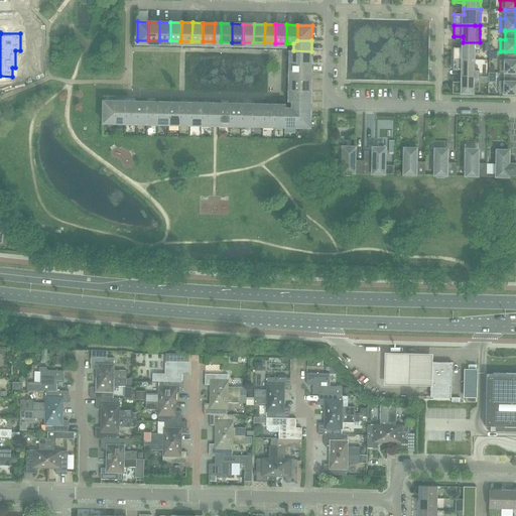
[(480,42),(463,42),(463,47),(454,47),(453,58),(474,58),(474,48),(480,48),(480,42)]
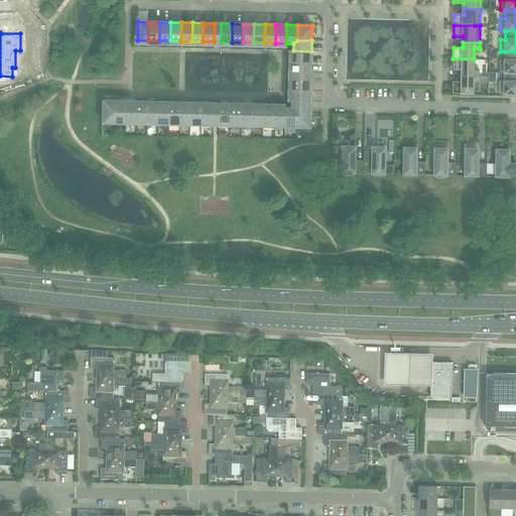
[(311,51),(293,50),(293,61),(311,61),(311,51)]
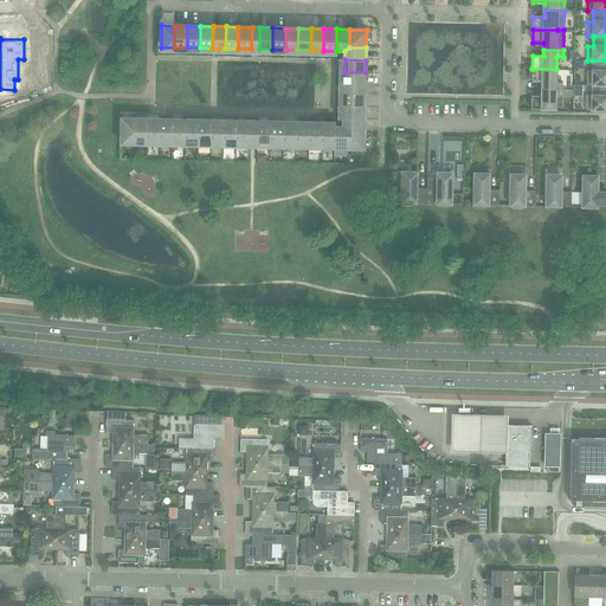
[(605,60),(592,60),(592,71),(586,71),(586,85),(592,85),(605,85),(605,60)]
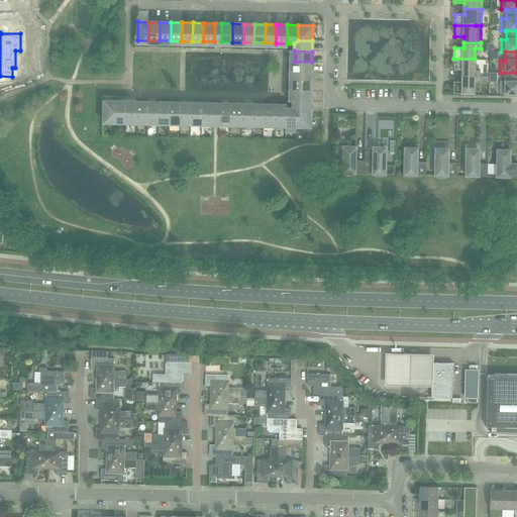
[(475,59),(453,59),(453,71),(463,71),(463,76),(480,77),(480,71),(475,71),(475,59)]
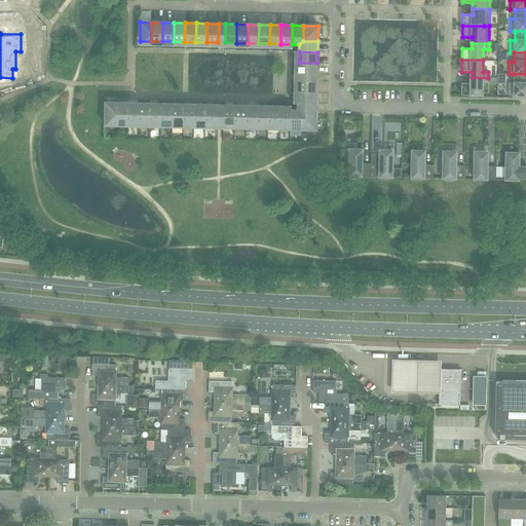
[(317,63),(299,63),(298,74),(317,75),(317,63)]
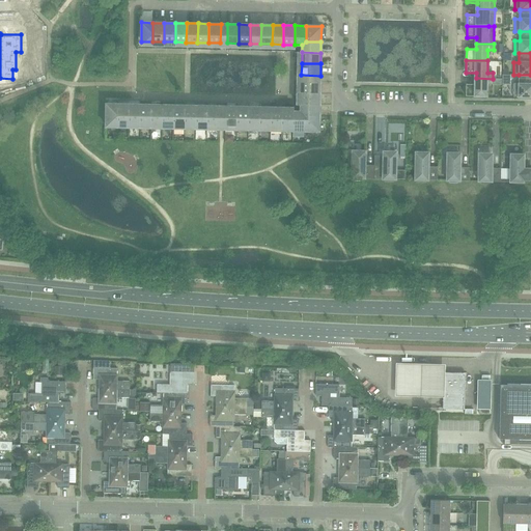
[(530,75),(519,75),(519,84),(513,84),(513,96),(530,96),(530,75)]
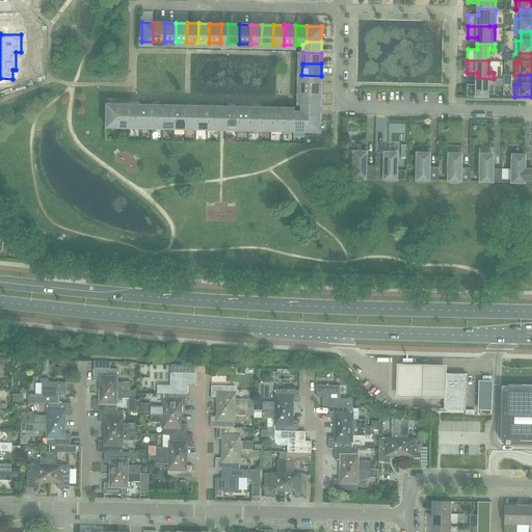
[(494,79),(477,78),(476,84),(467,84),(467,96),(487,97),(487,84),(494,84),(494,79)]
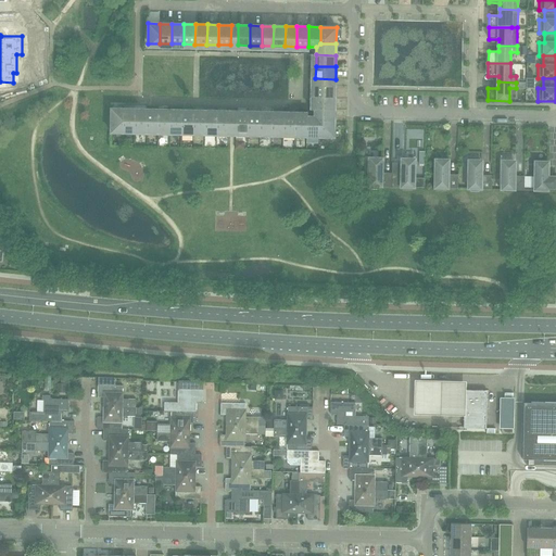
[(336,86),(315,86),(315,98),(335,98),(336,86)]
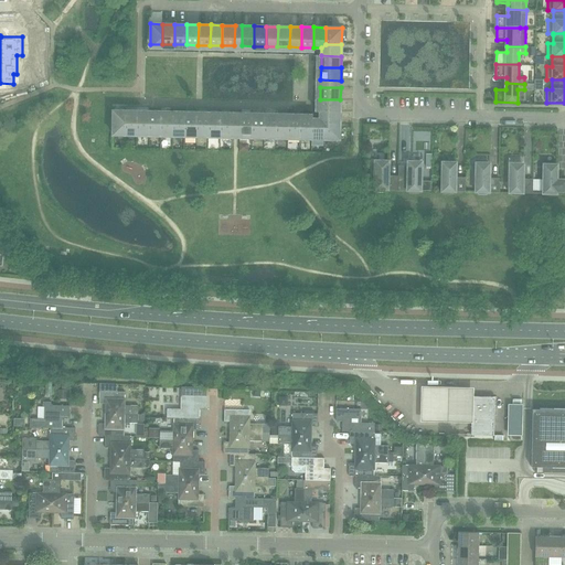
[(340,99),(320,99),(320,112),(340,112),(340,99)]
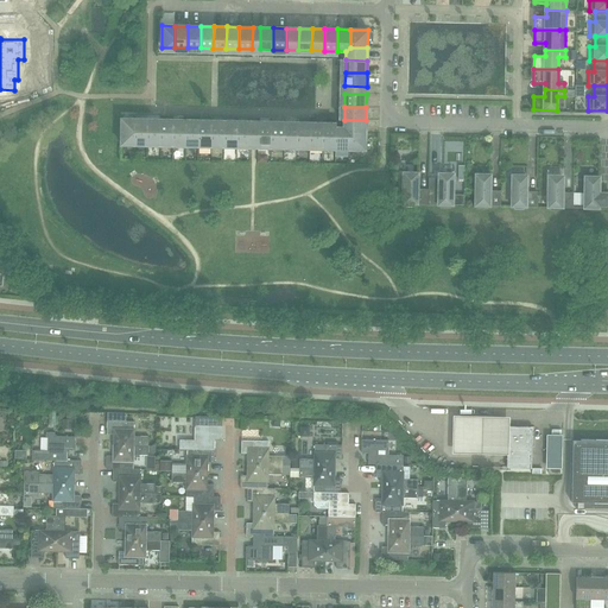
[(366,120),(344,120),(344,128),(348,133),(366,133),(366,120)]
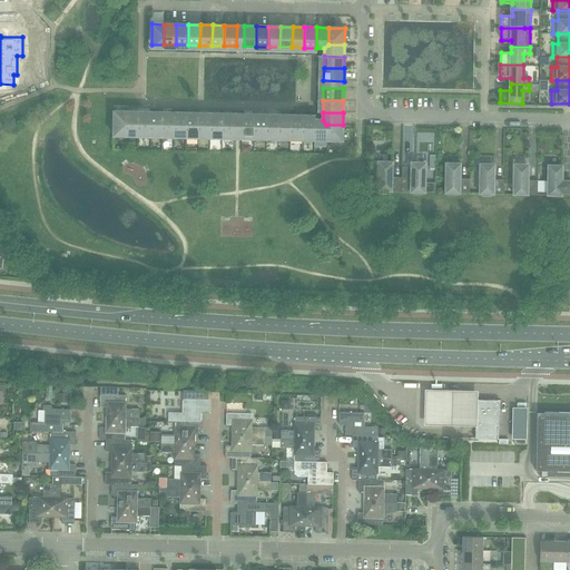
[(126,116),(114,116),(114,136),(126,136),(126,116)]
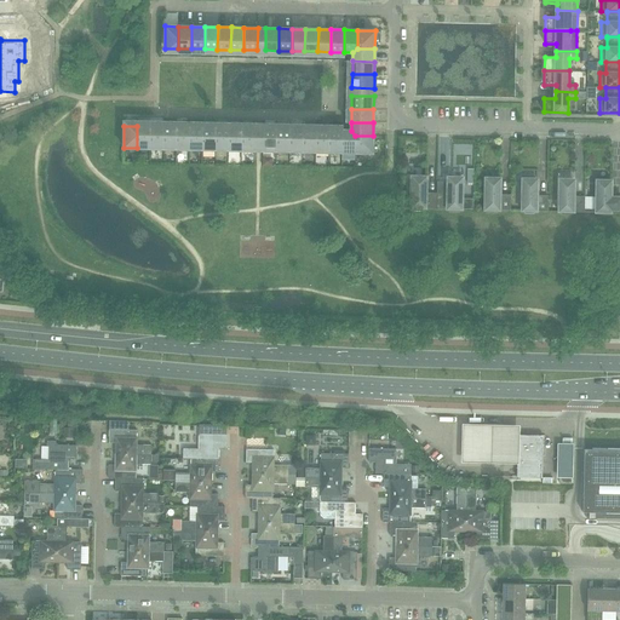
[(150,126),(137,126),(137,148),(150,149),(150,126)]
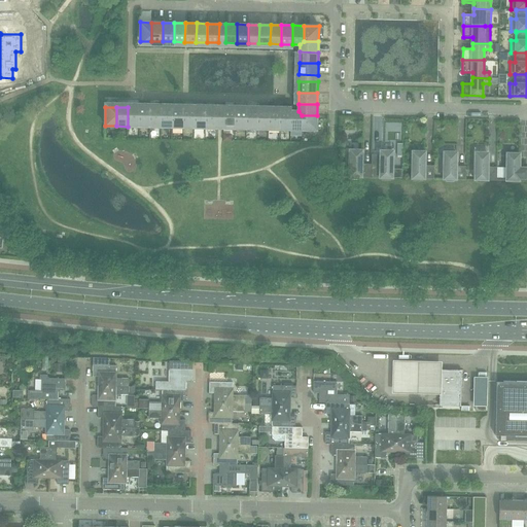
[(139,108),(128,107),(128,127),(138,127),(139,108)]
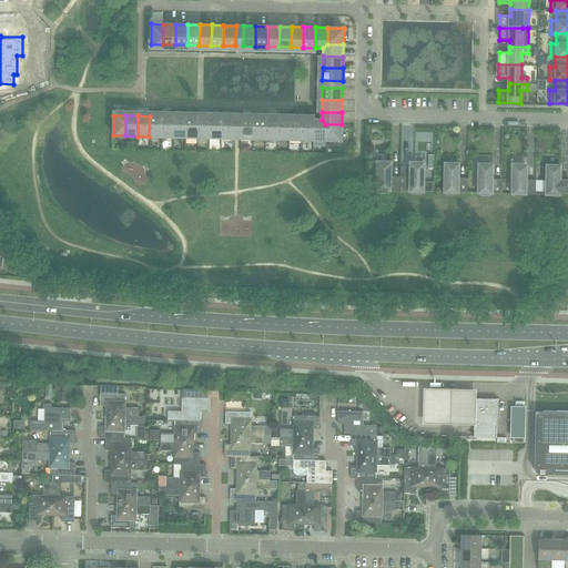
[(162,117),(150,117),(149,137),(161,137),(162,117)]
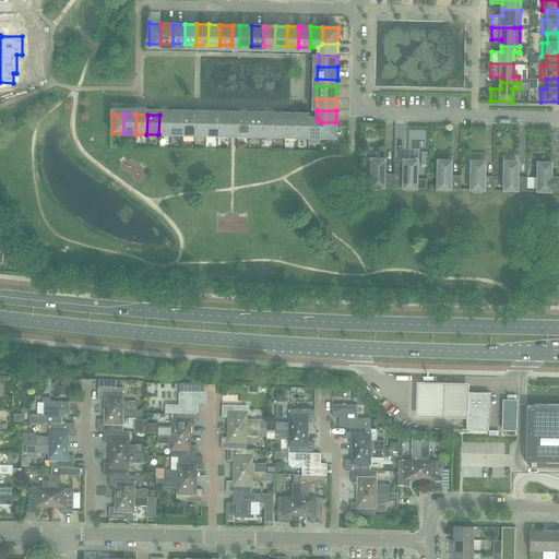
[(170,115),(159,115),(158,134),(170,134),(170,115)]
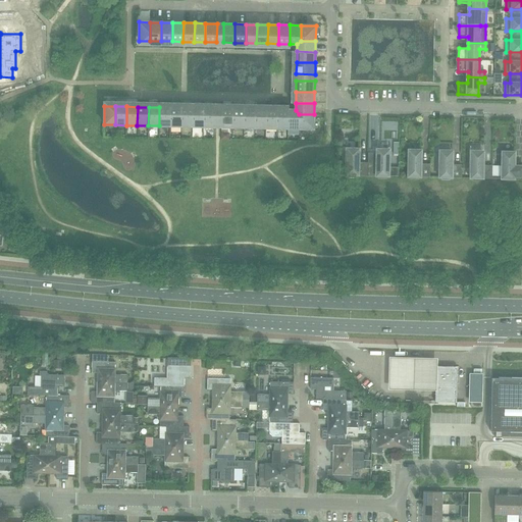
[(170,107),(159,107),(159,125),(170,126),(170,107)]
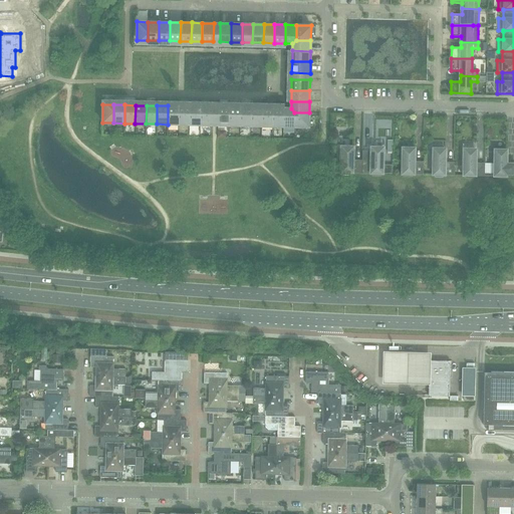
[(179,105),(168,105),(168,124),(179,124),(179,105)]
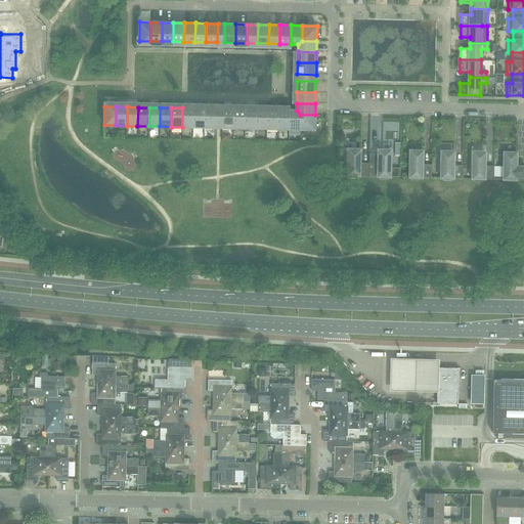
[(193,108),(182,107),(182,127),(192,127),(193,108)]
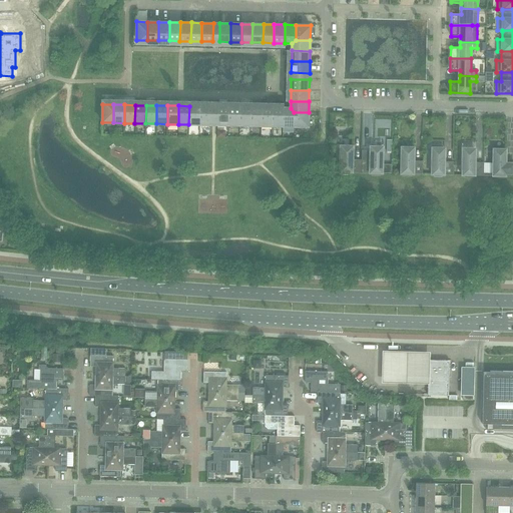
[(200,106),(189,106),(188,124),(199,124),(200,106)]
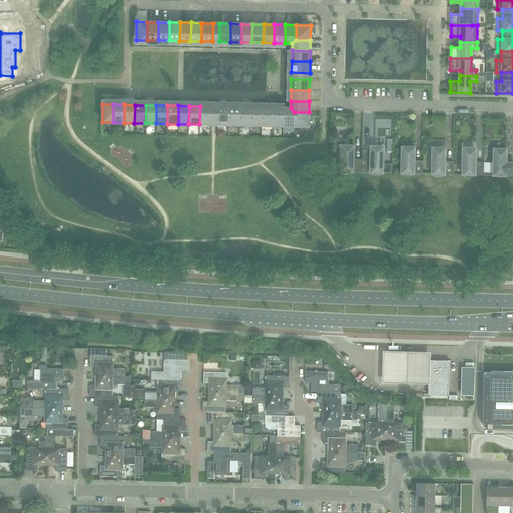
[(211,106),(200,106),(199,124),(210,124),(211,106)]
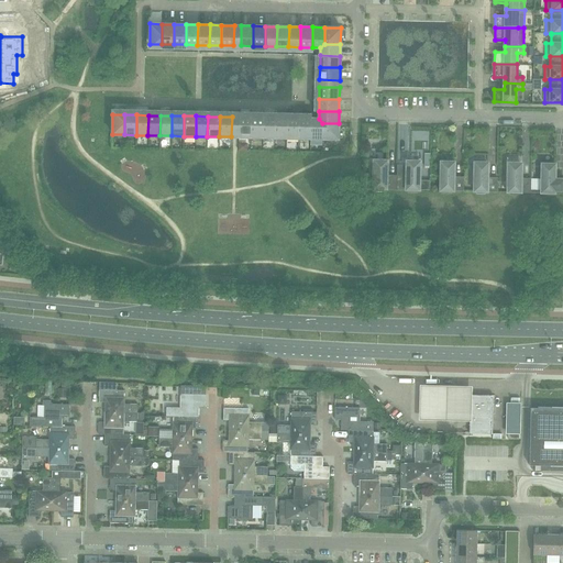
[(251,118),(239,117),(239,138),(251,138),(251,118)]
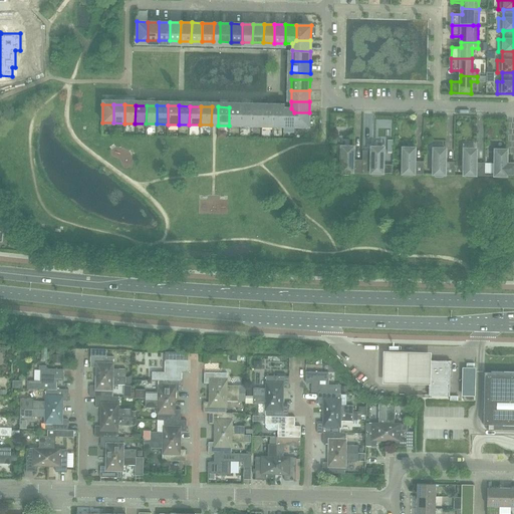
[(240,107),(229,107),(229,125),(240,125),(240,107)]
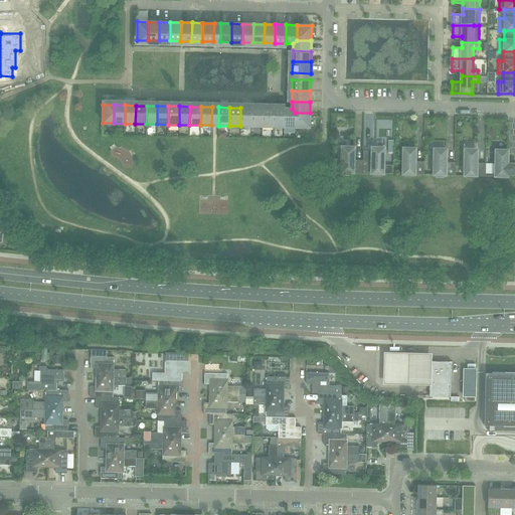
[(251,108),(240,108),(240,126),(251,126),(251,108)]
